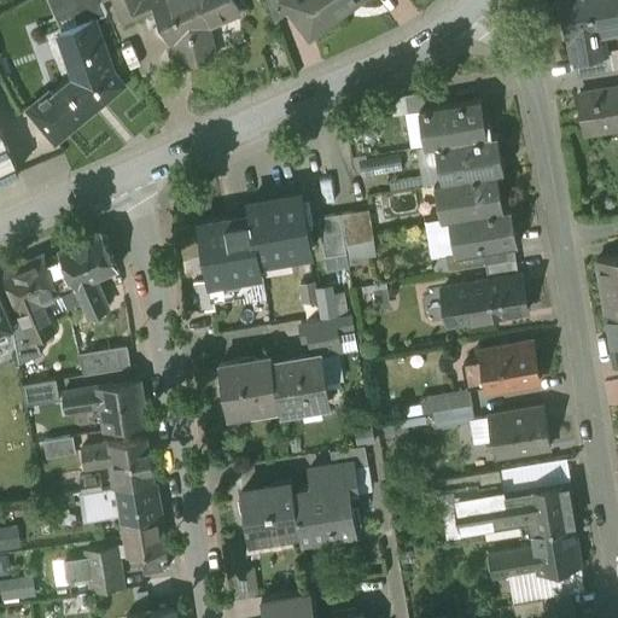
[(47,0),(60,29),(85,19),(76,0),(47,0)]
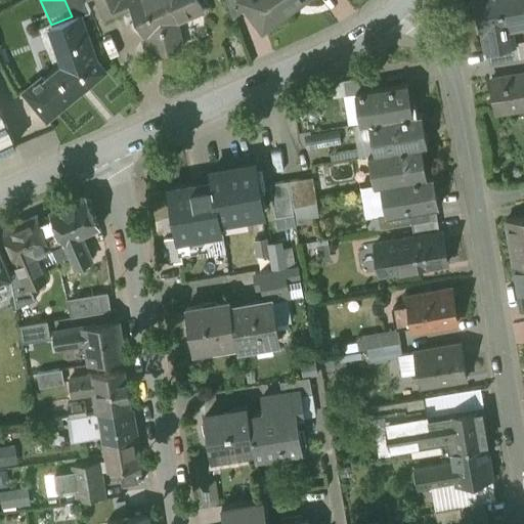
[(64,0),(72,16),(81,14),(81,15),(90,11),(85,0),(64,0)]
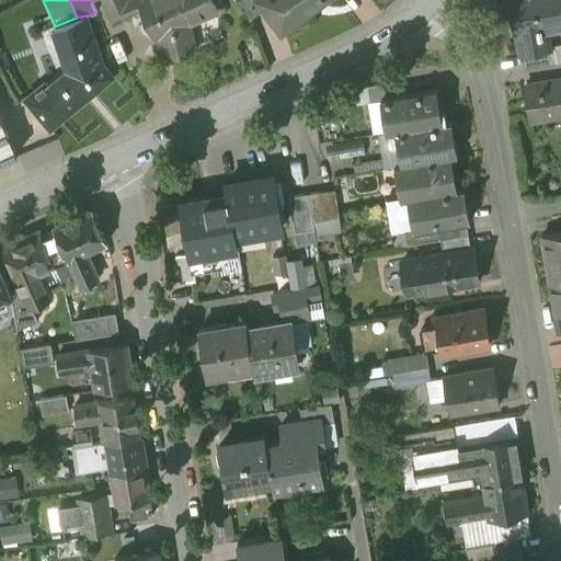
[(127,0),(105,0),(114,20),(133,11),(127,0)]
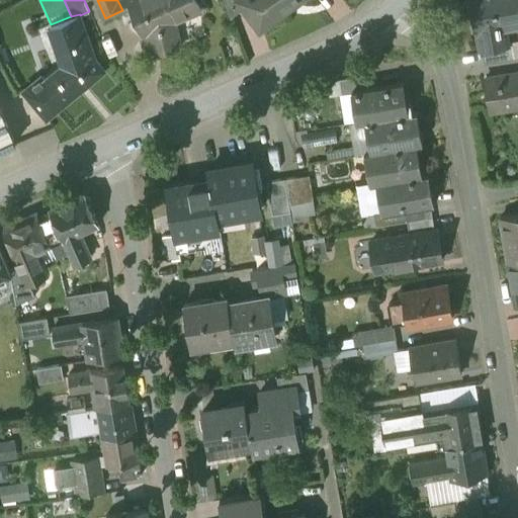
[(197,0),(131,0),(128,1),(137,19),(139,18),(144,31),(147,30),(152,52),(172,48),(166,23),(174,19),(201,8),(197,0)]
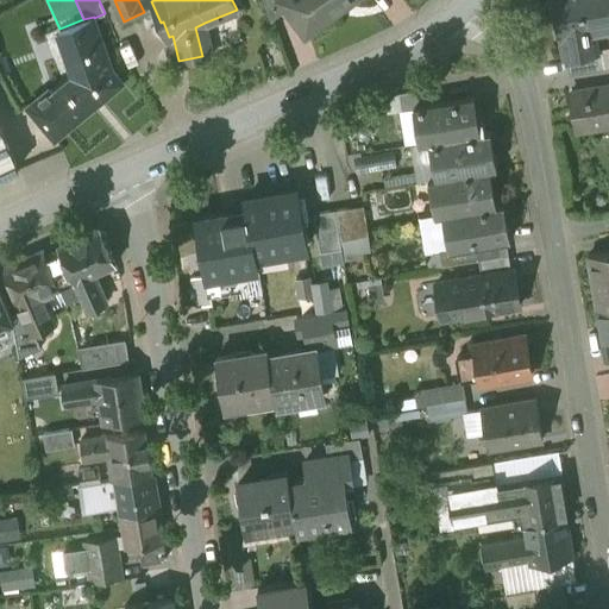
[(264,0),(271,20),(287,10),(280,0),(264,0)]
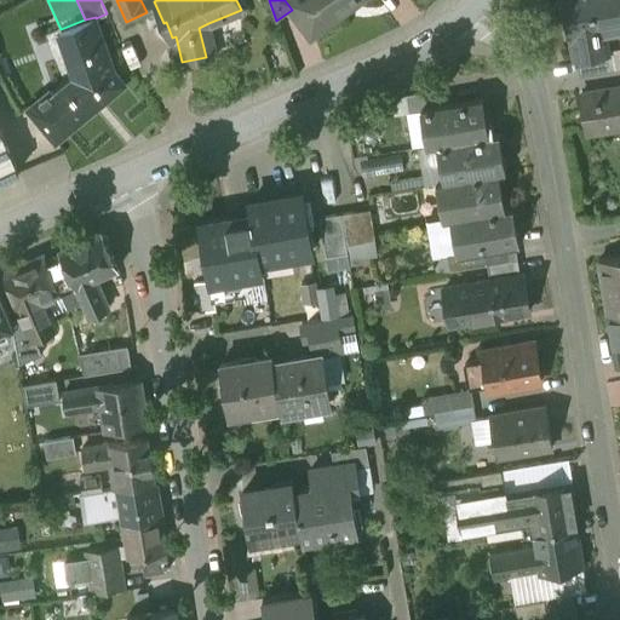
[(343,11),(334,0),(285,0),(292,10),(311,36),(344,12),(343,11)]
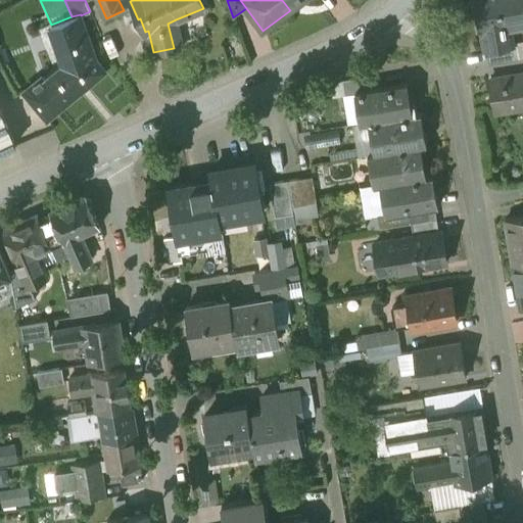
[(282,0),(289,9),(300,0),(282,0)]
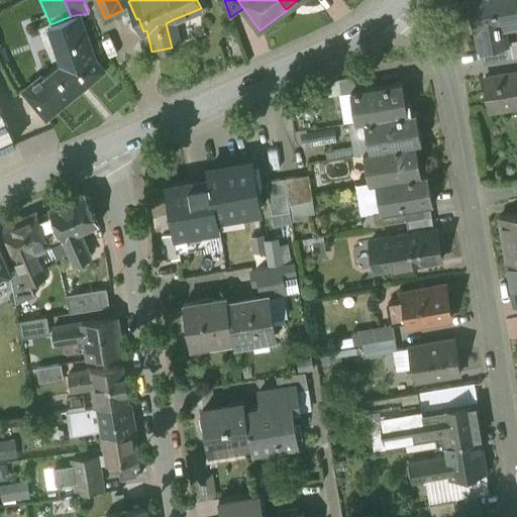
[(516,0),(471,0),(476,31),(478,31),(481,48),(482,48),(505,43),(502,26),(516,23),(516,0)]
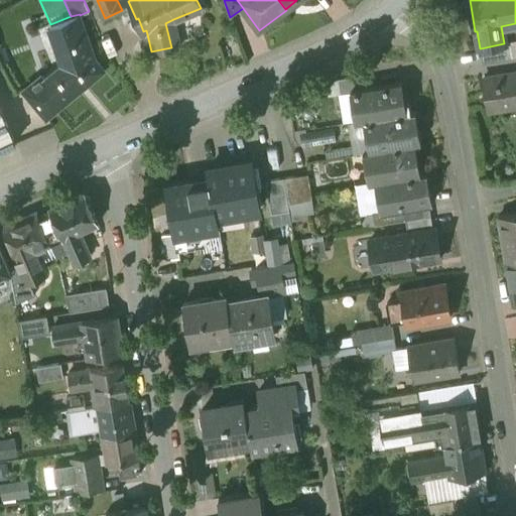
[(50,24),(35,29),(35,30),(51,24),(59,49),(61,48),(67,62),(47,79),(46,80),(52,87),(36,101),(26,89),(25,90),(46,116),(47,115),(46,113),(84,83),(86,84),(104,69),(95,58),(80,15),(80,14),(71,16),(50,24)]
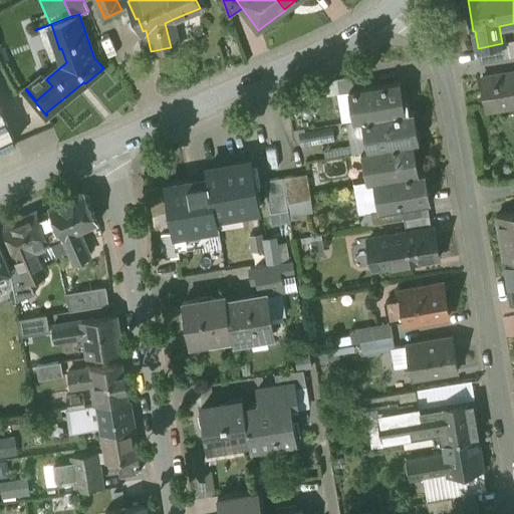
[(173,19),(165,23),(171,47),(179,45),(173,19)]
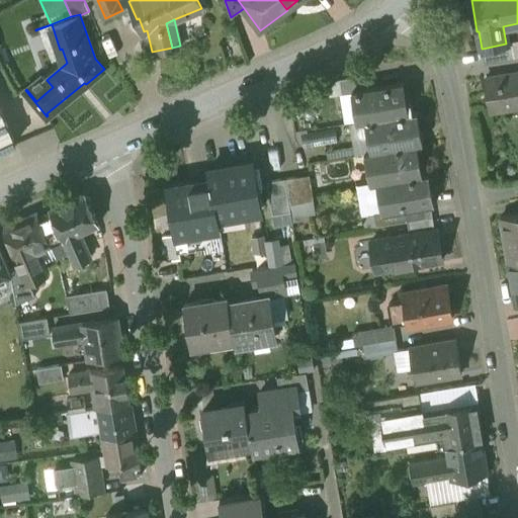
[(506,44),(483,49),(485,63),(514,58),(511,44),(506,44)]
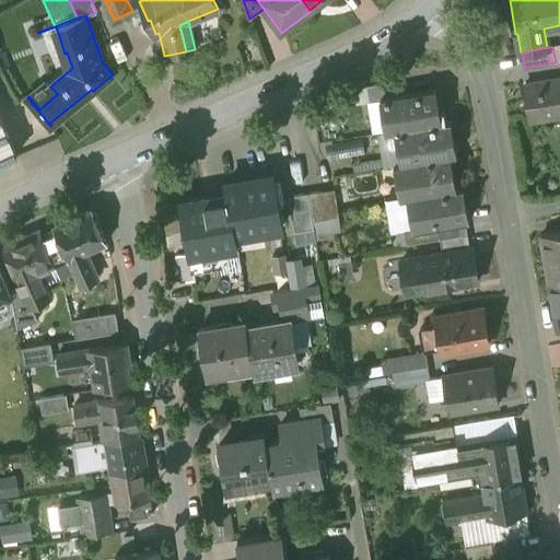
[(559,78),(525,84),(531,120),(559,115),(559,78)]
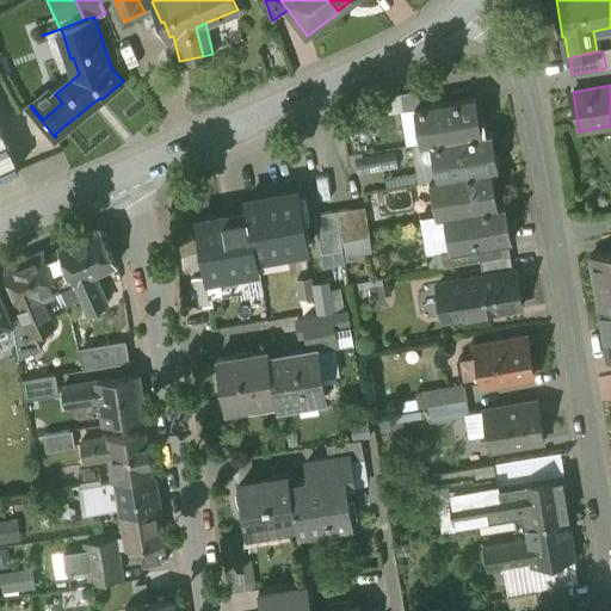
[(433,87),(400,93),(403,111),(415,109),(437,105),(436,104),(433,87)]
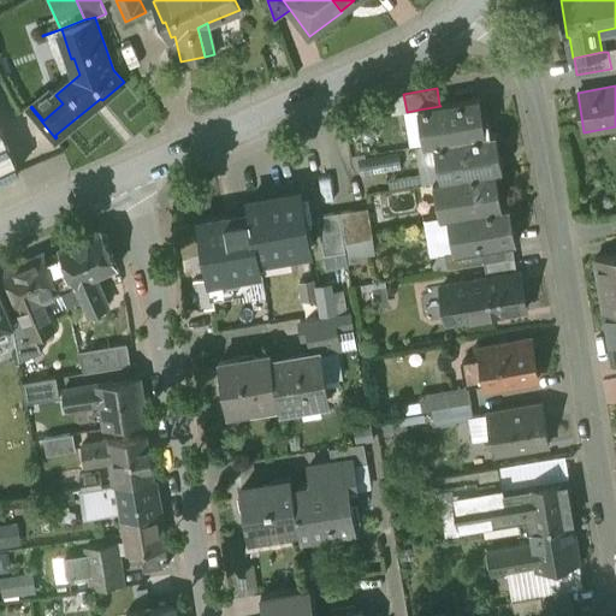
[(31,106),(43,120),(63,104),(55,95),(57,94),(52,89),(31,106)]
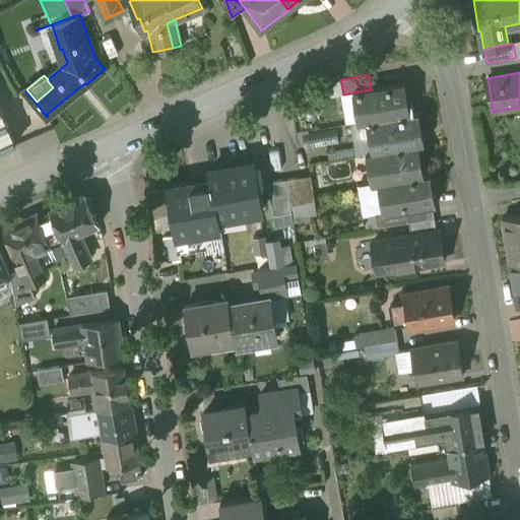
[(405,82),(371,88),(372,89),(353,92),(359,122),(403,115),(408,114),(409,114),(410,114),(405,82)]
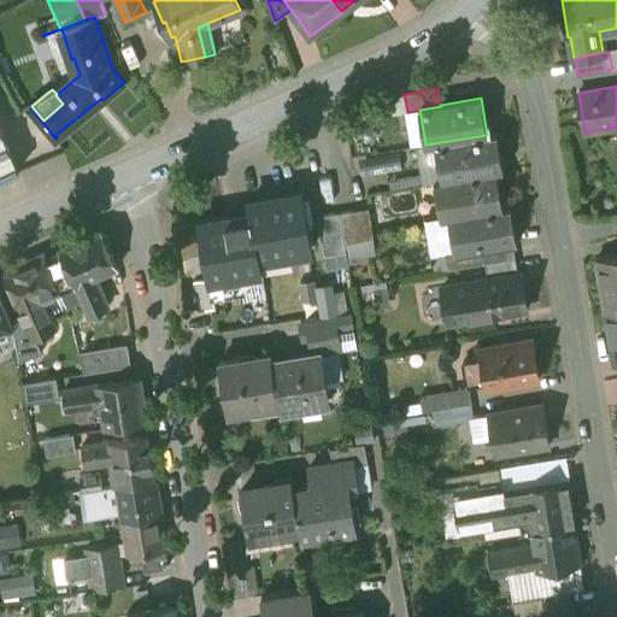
[(0,178),(19,170),(0,127),(0,178)]
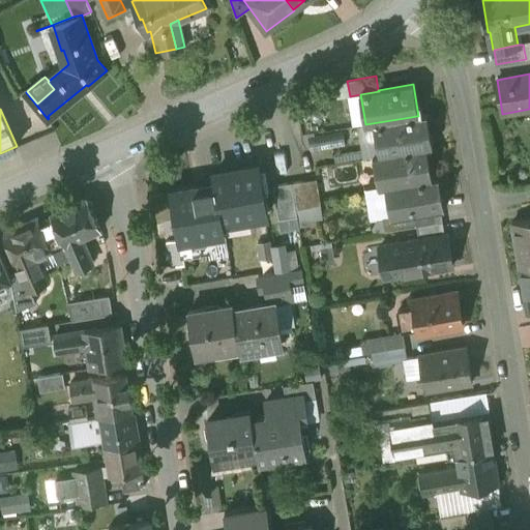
[(411,117),(374,123),(379,155),(427,147),(433,146),(427,114),(418,116),(417,116),(416,116),(411,117)]
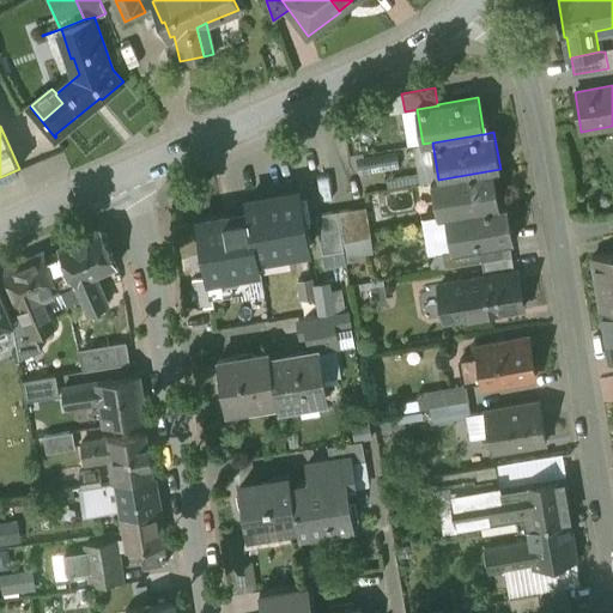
[(438,180),(431,181),(438,217),(445,216),(499,206),(493,170),(438,180)]
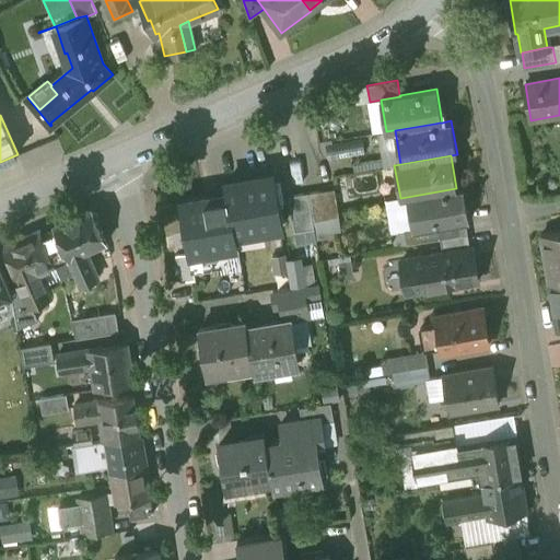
[(226,196),(182,203),(189,253),(191,253),(194,268),(220,264),(218,248),(237,245),(236,234),(283,226),(275,176),(225,185),(226,196)]
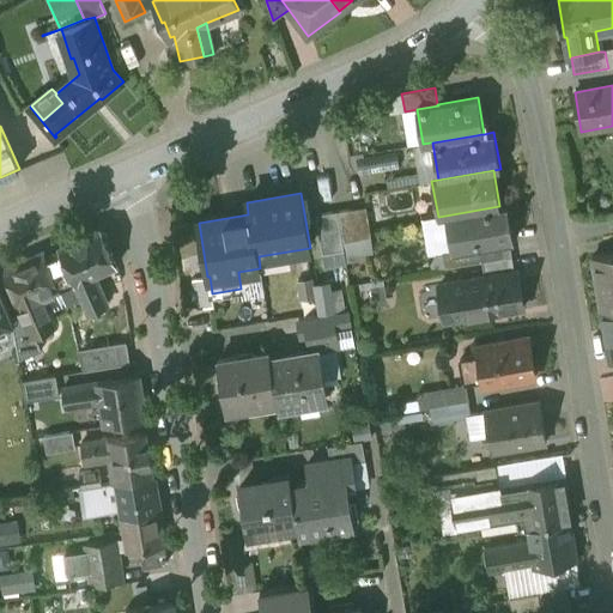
[(499,206),(445,216),(451,250),(459,249),(460,252),(504,243),(514,241),(507,205),(499,206)]
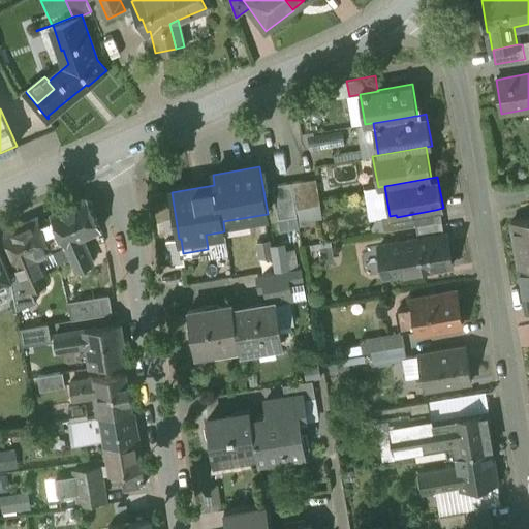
[(316,179),(303,181),(308,207),(320,205),(316,179)]
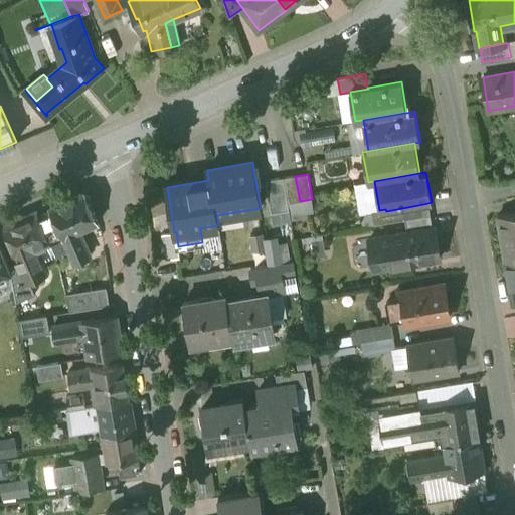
[(295,176),(284,178),(288,203),(300,201),(295,176)]
